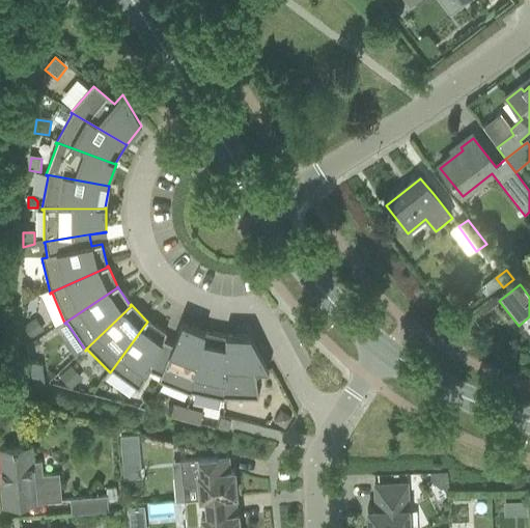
[(36,321),(23,329),(31,341),(45,333),(36,321)]
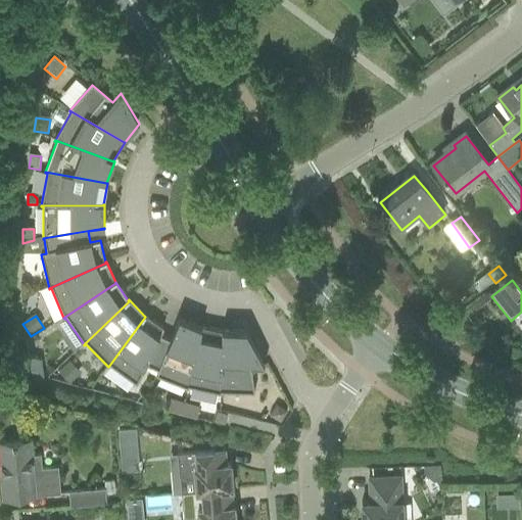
[(145,317),(108,367),(108,368),(109,366),(137,385),(144,371),(146,366),(158,372),(159,372),(172,342),(171,341),(160,336),(163,330),(144,316),(145,317)]
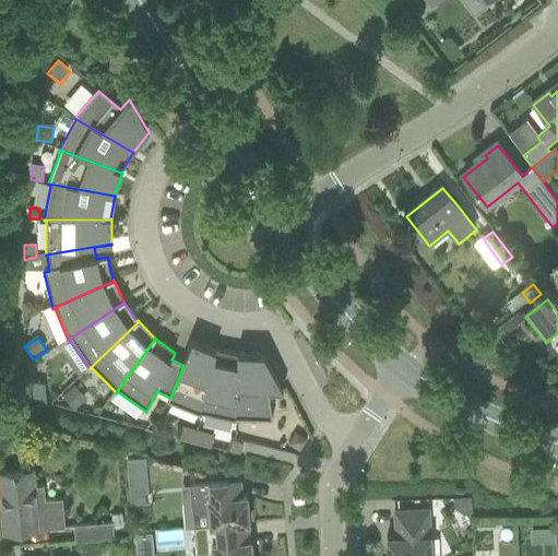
[(500,338),(489,345),(497,356),(508,349),(500,338)]
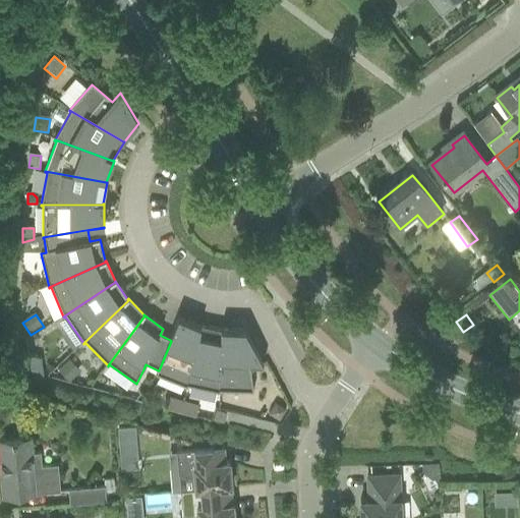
[(156,375),(156,376),(157,376),(187,388),(199,328),(179,320),(178,319),(170,340),(171,341),(159,370),(158,370),(156,375)]
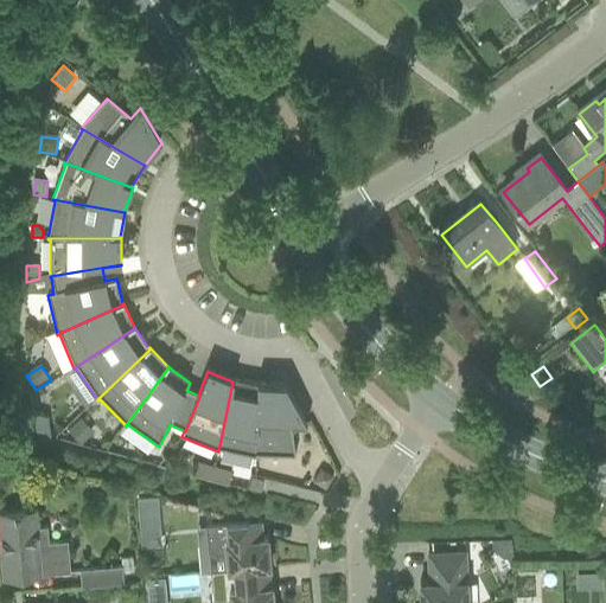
[(233,382),(218,451),(219,453),(219,450),(256,459),(259,386),(257,385),(233,380),(233,382)]
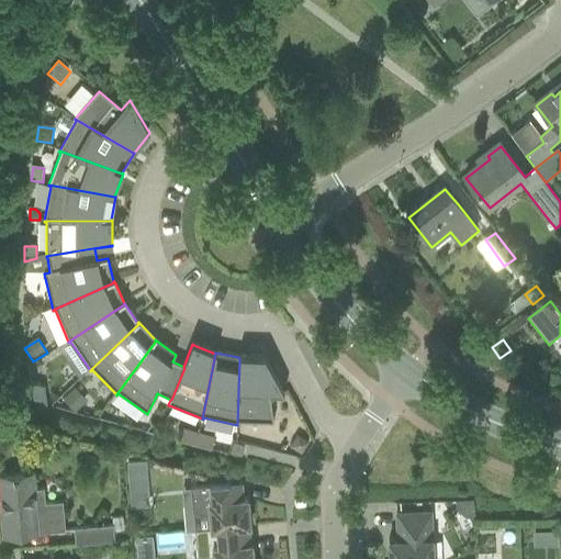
[(238,357),(239,358),(237,425),(238,425),(238,423),(273,424),(270,395),(284,395),(265,358),(238,357)]
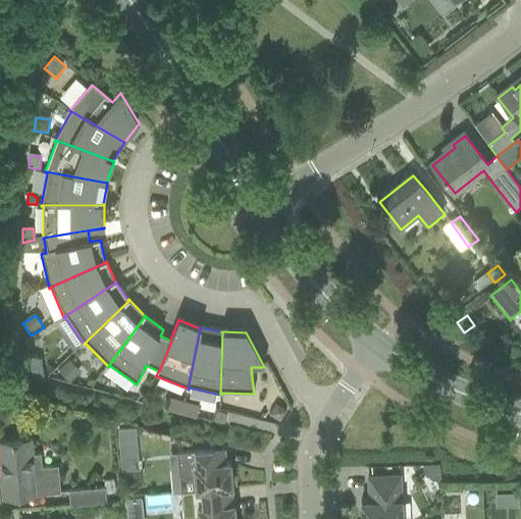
[(31,374),(44,377),(41,360),(29,357),(31,374)]
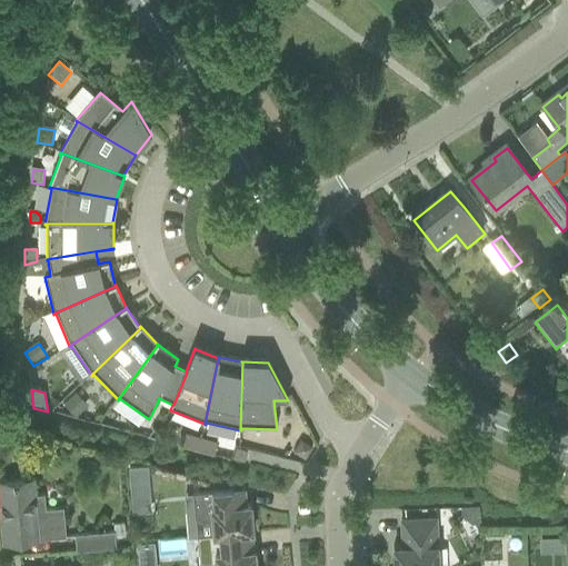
[(73,398),(65,406),(77,419),(86,411),(73,398)]
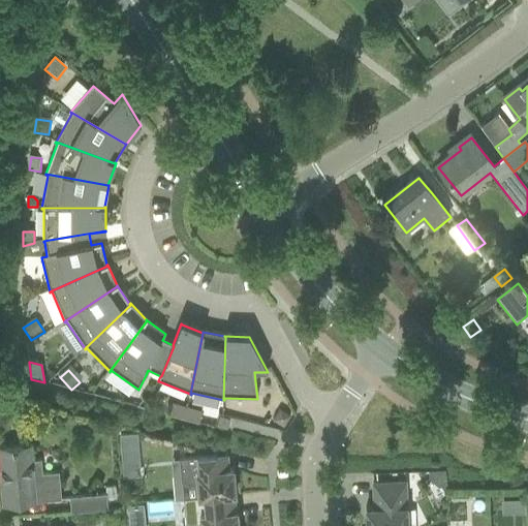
[(171,416),(185,421),(188,409),(174,406),(171,416)]
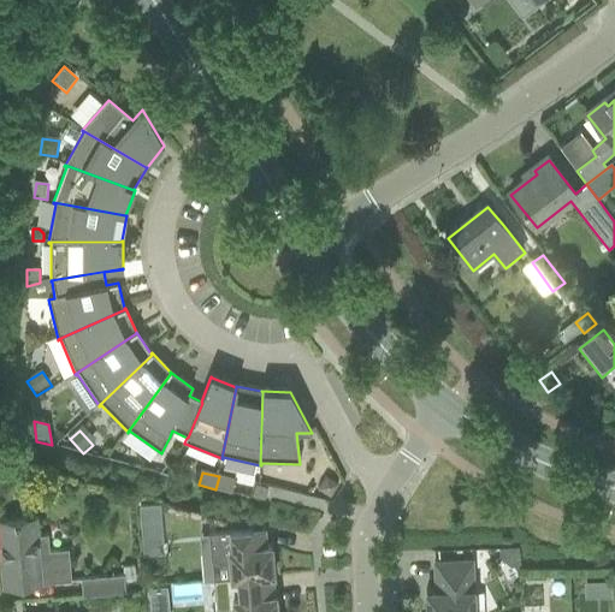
[(232,494),(236,481),(219,476),(216,489),(232,494)]
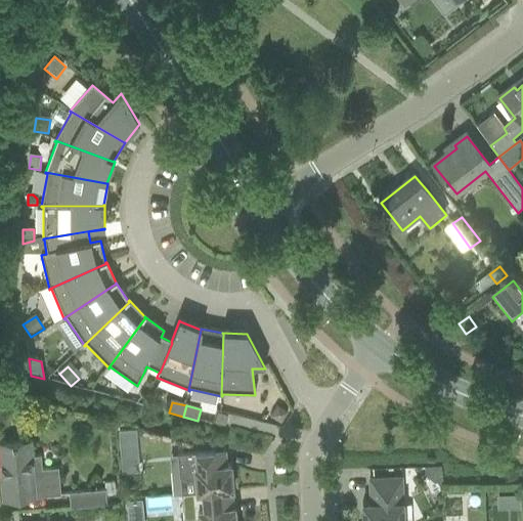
[(276,407),(270,419),(281,426),(289,415),(276,407)]
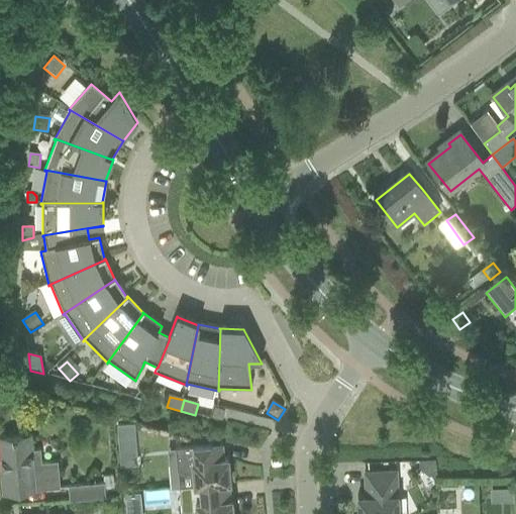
[(223,421),(225,411),(215,408),(213,419),(223,421)]
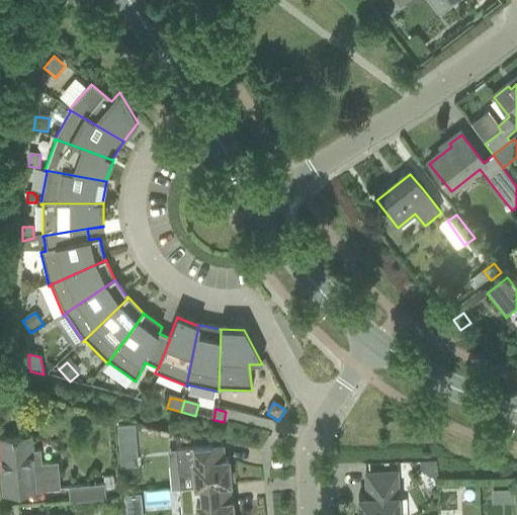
[(136,426),(117,428),(119,450),(137,449),(136,426)]
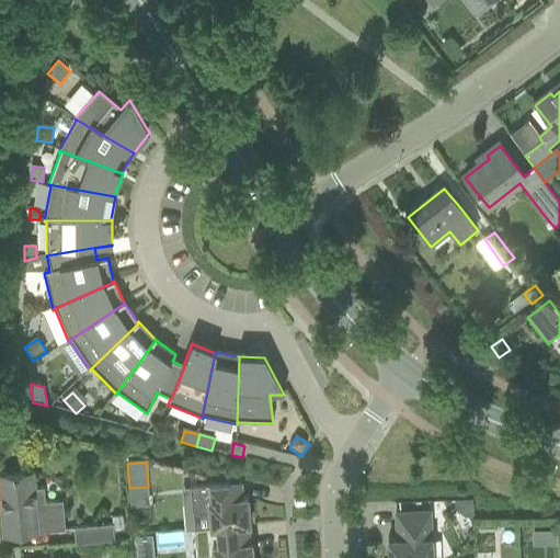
[(35,491),(33,475),(0,477),(0,493),(0,498),(0,497),(0,513),(0,515),(2,515),(4,538),(66,533),(64,503),(46,504),(45,490),(35,491)]
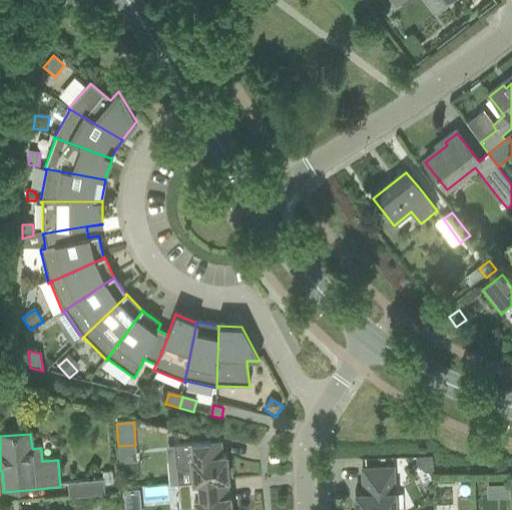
[(210,444),(174,447),(176,470),(192,474),(193,485),(217,482),(217,483),(228,482),(228,481),(226,457),(223,457),(212,458),(210,444)]
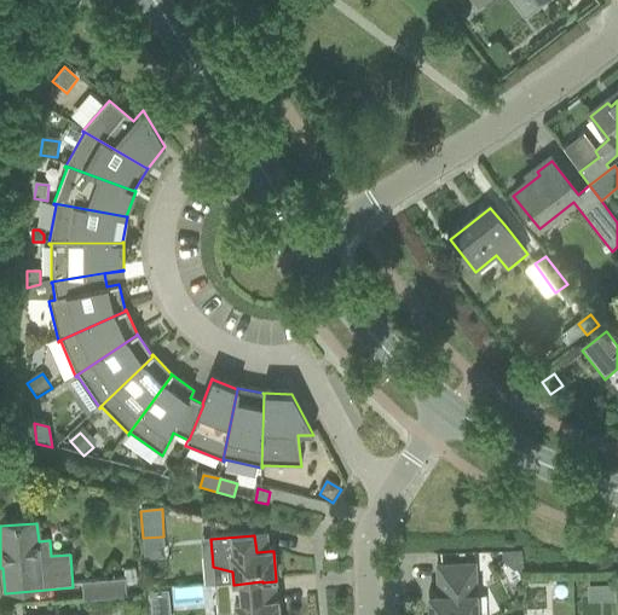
[(507,553),(507,561),(515,568),(523,568),(521,553),(507,553)]
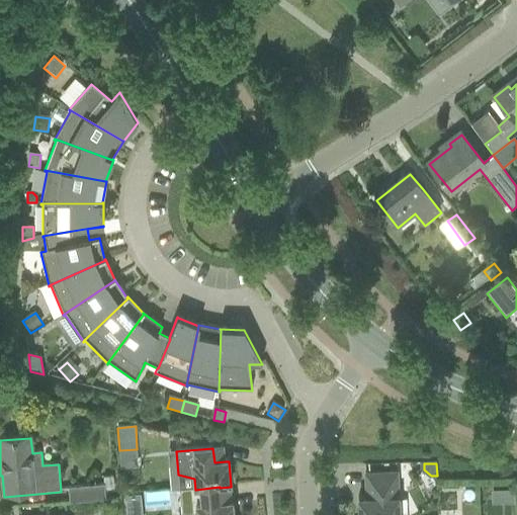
[(399,514),(398,475),(366,476),(367,500),(359,500),(359,514),(399,514)]
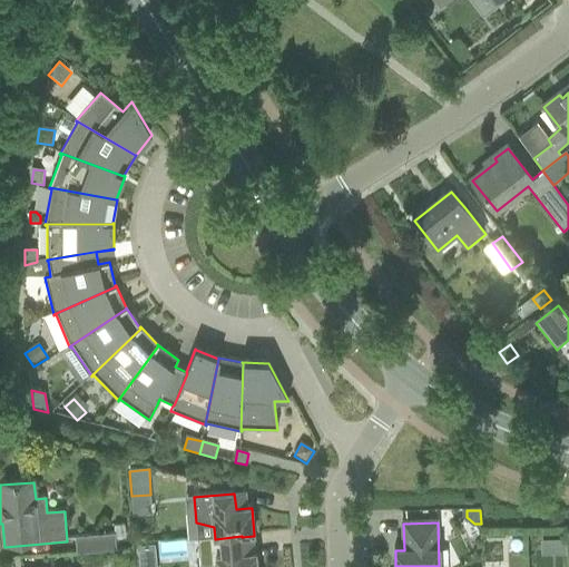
[(77,556),(117,551),(116,535),(76,538),(77,556)]
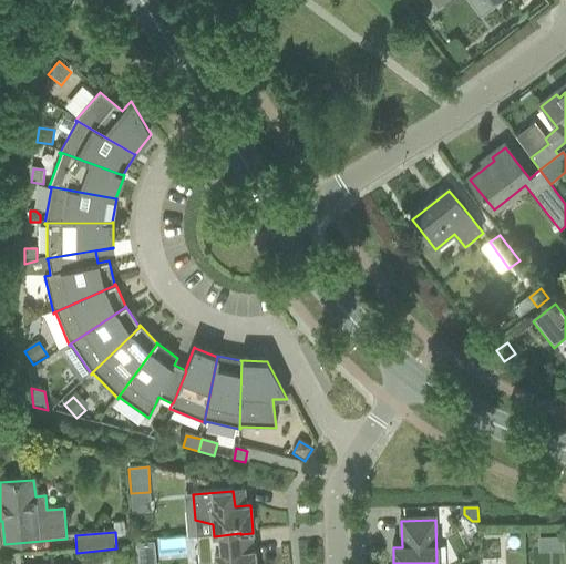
[(214,536),(197,537),(199,563),(256,563),(255,551),(243,552),(240,534),(240,533),(214,536)]
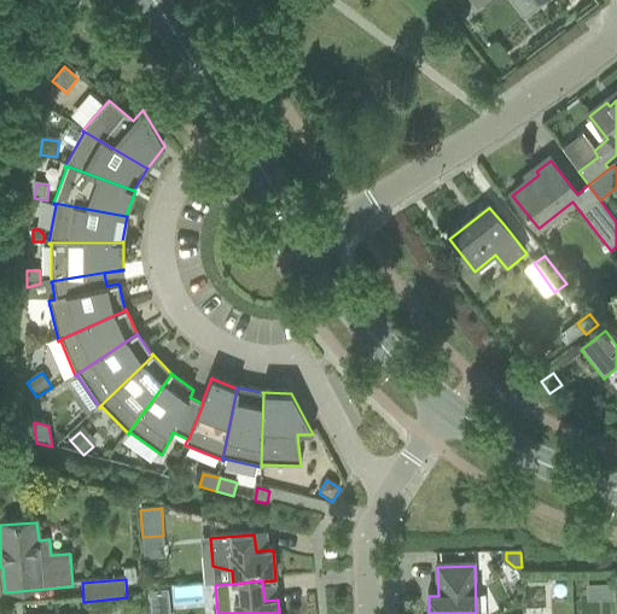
[(168,591),(147,592),(149,612),(170,610),(168,591)]
